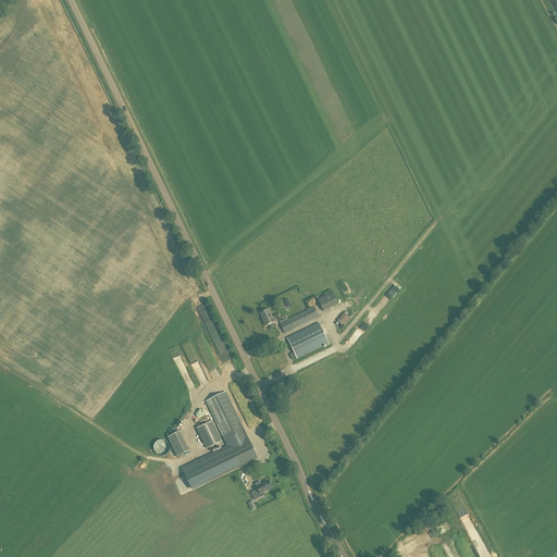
[(285,334),(319,318),(314,307),(288,320),(287,318),(283,320),(284,322),(280,324),(285,334)]
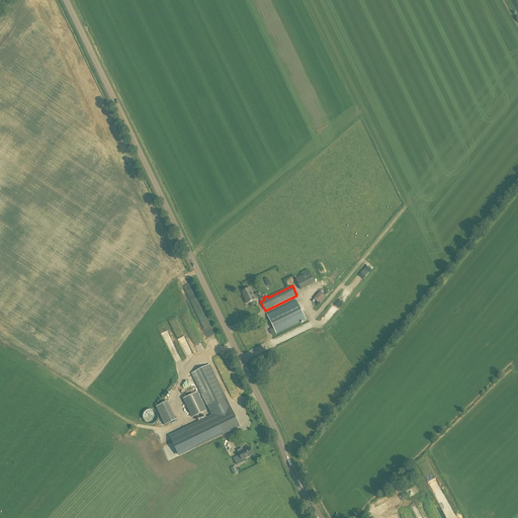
[(247,304),(255,299),(250,288),(241,292),(247,304)]
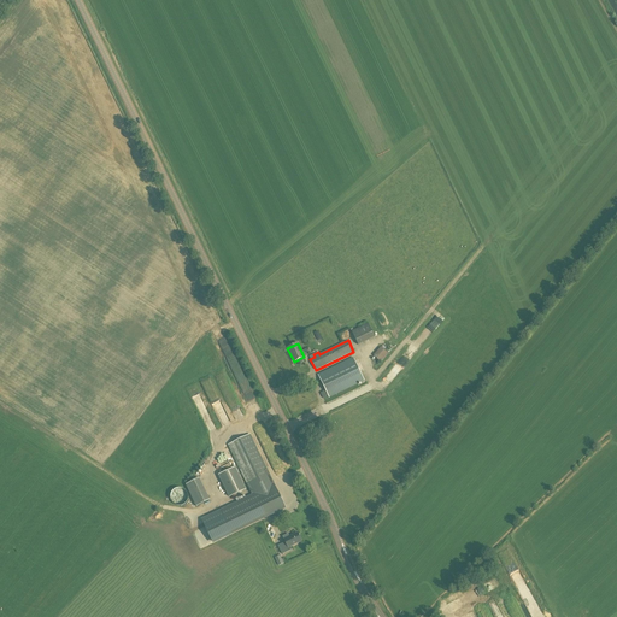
[(329,398),(365,381),(353,358),(318,375),(325,391),(321,393),(323,399),(328,397),(329,398)]
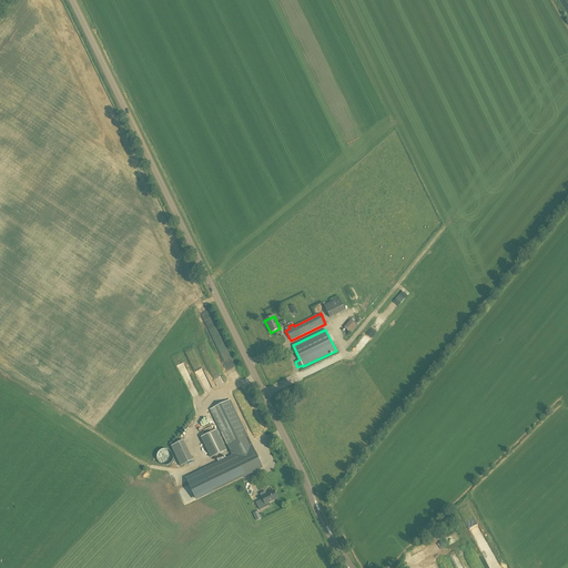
[(210,409),(232,456),(203,470),(214,493),(263,468),(230,399),(210,409)]
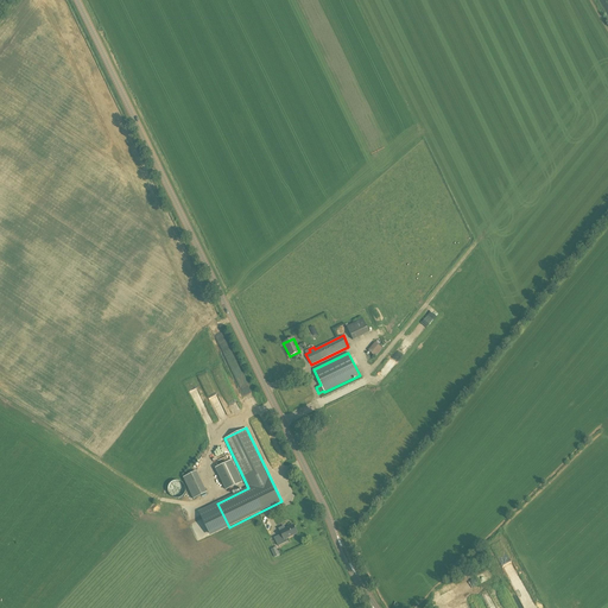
[(242,482),(232,460),(215,468),(226,491),(242,482)]
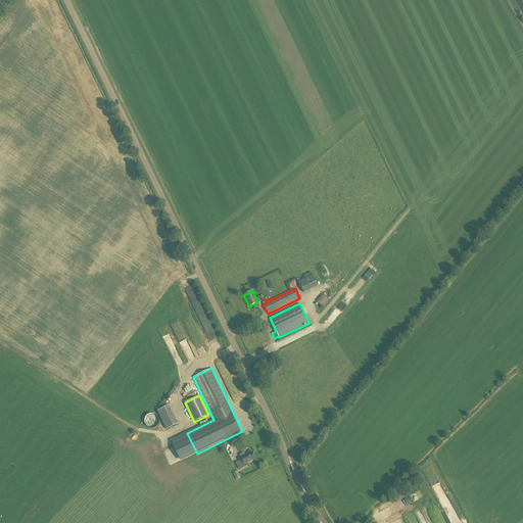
[(178,424),(169,406),(157,411),(167,429),(173,426),(178,424)]
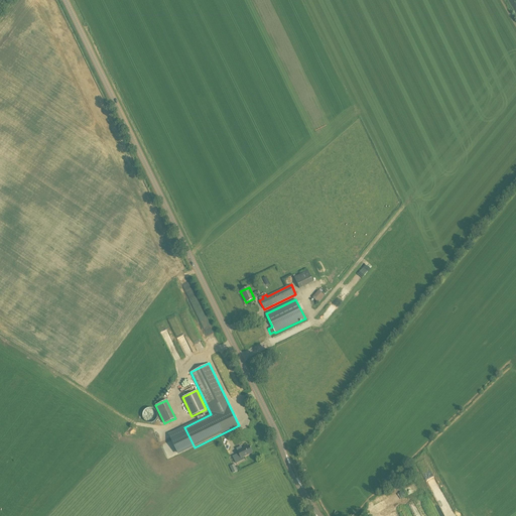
[(237,452),(238,454),(233,457),(236,464),(244,460),(243,458),(252,453),(249,445),(237,452)]
